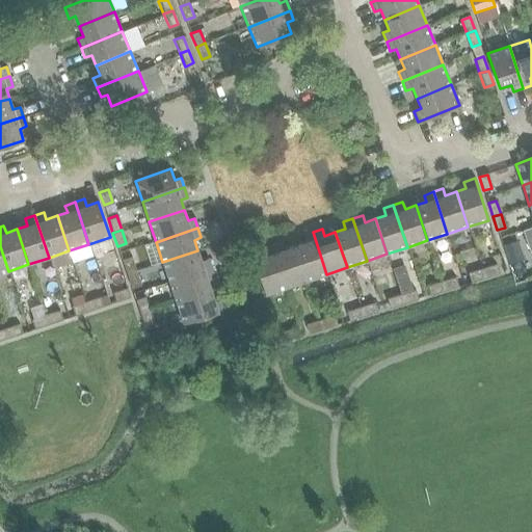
[(307,281),(326,274),(313,232),(303,235),(306,242),(294,245),(307,281)]
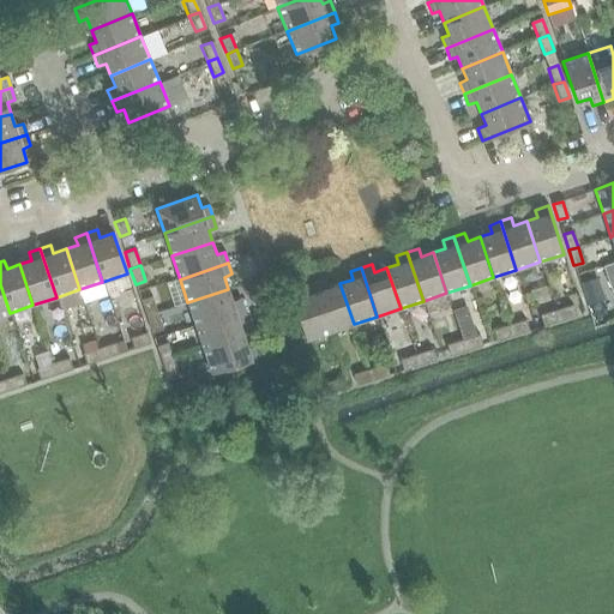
[(596,276),(579,282),(588,304),(603,299),(596,276)]
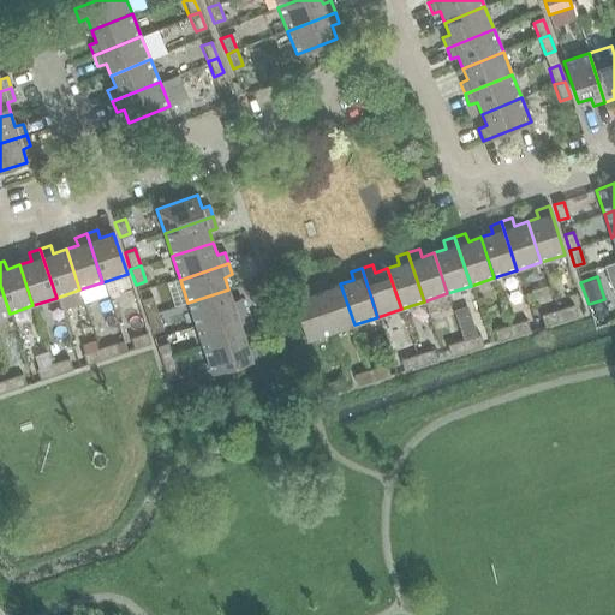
[(330,333),(354,324),(340,284),(328,288),(326,280),(315,284),(330,333)]
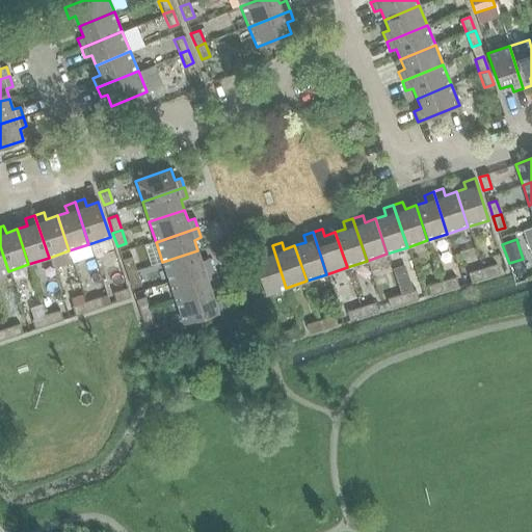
[(265,295),(286,288),(272,245),(263,248),(265,256),(254,259),(265,295)]
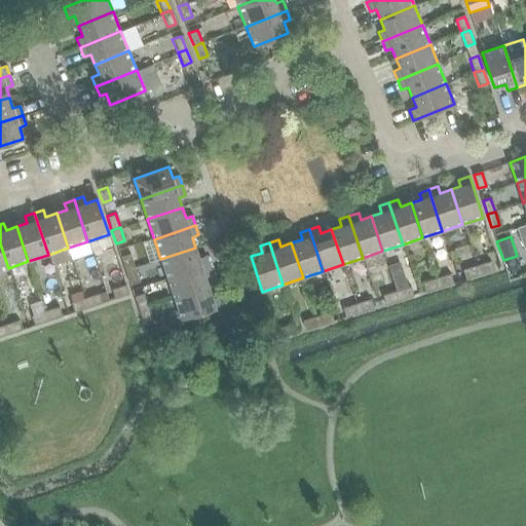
[(198,258),(195,248),(160,259),(167,279),(209,265),(205,256),(198,258)]
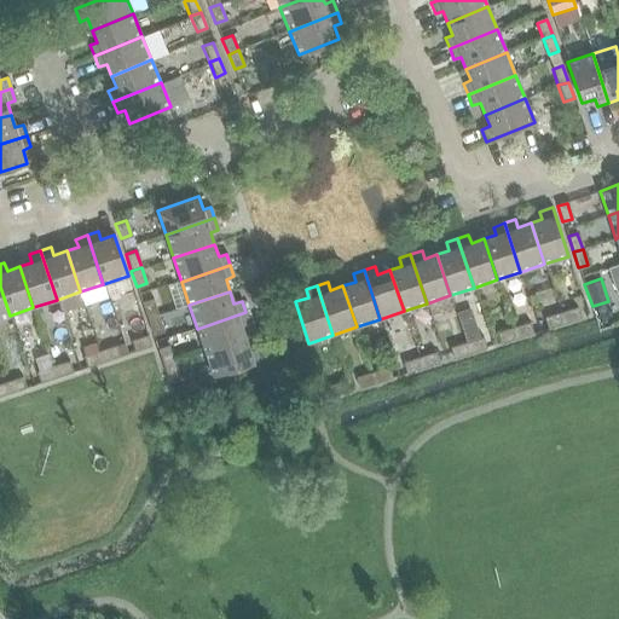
[(148,318),(157,314),(151,299),(142,302),(148,318)]
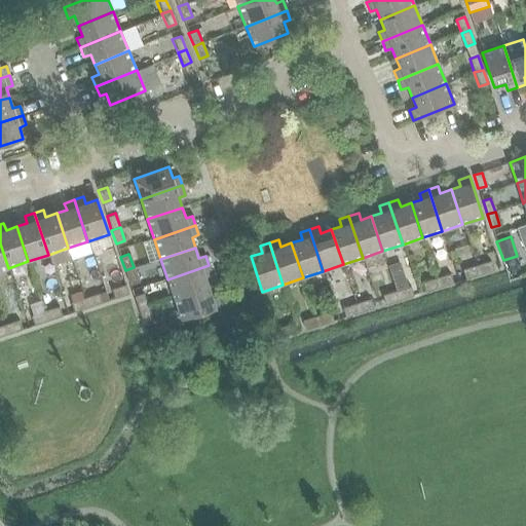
[(491,270),(489,261),(476,265),(478,274),(491,270)]
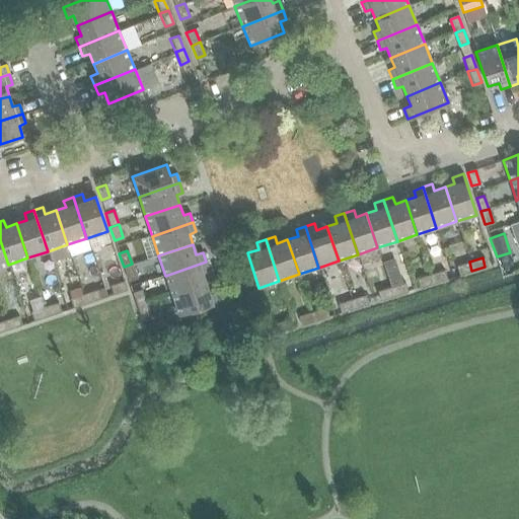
[(209,271),(206,262),(165,276),(171,295),(206,284),(203,273),(209,271)]
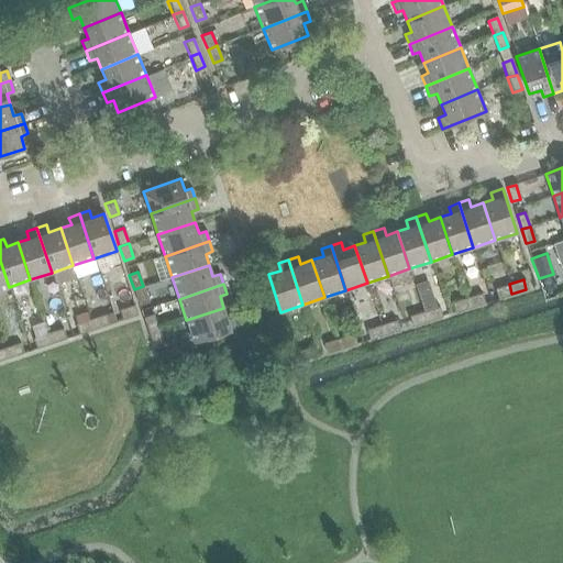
[(511,294),(509,284),(494,289),(497,298),(511,294)]
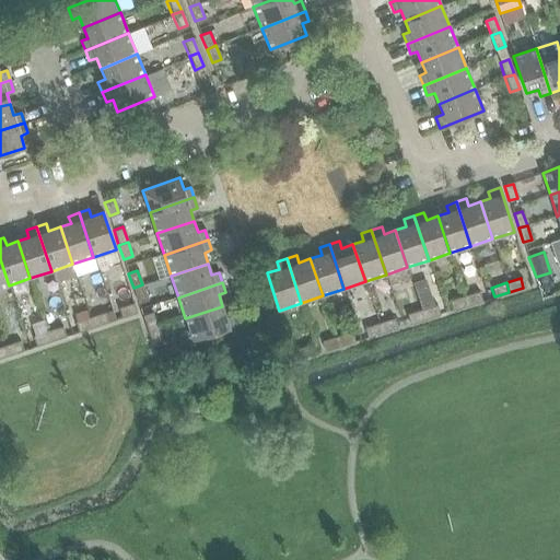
[(142,284),(133,288),(138,301),(148,299),(142,284)]
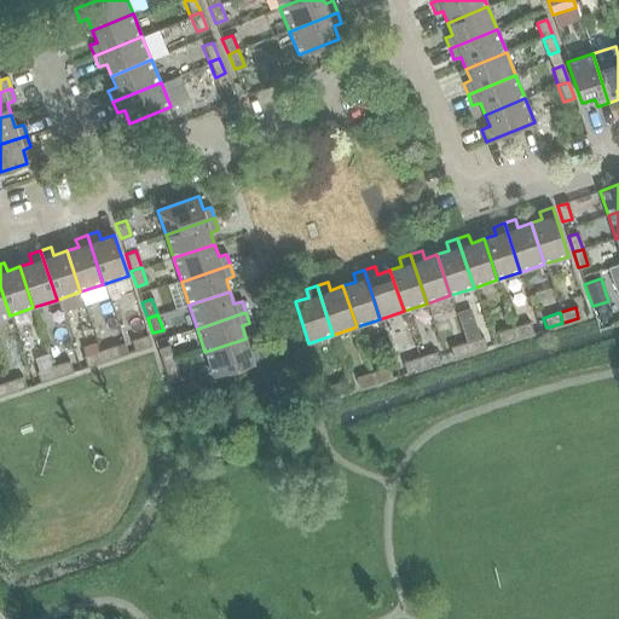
[(478,330),(473,317),(460,322),(464,335),(478,330)]
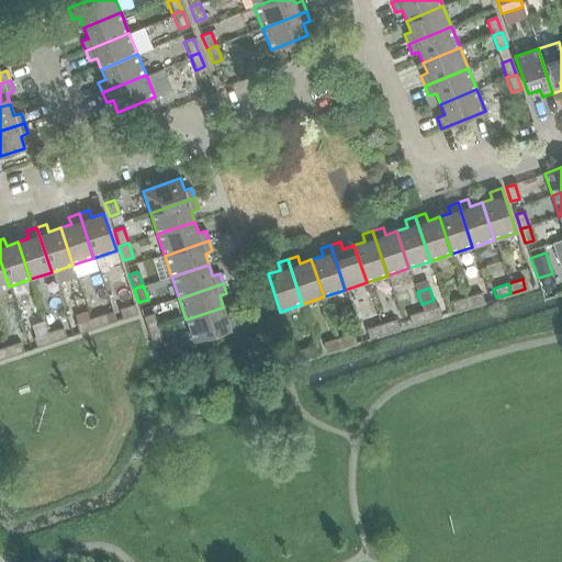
[(482,301),(480,292),(465,296),(468,306),(482,301)]
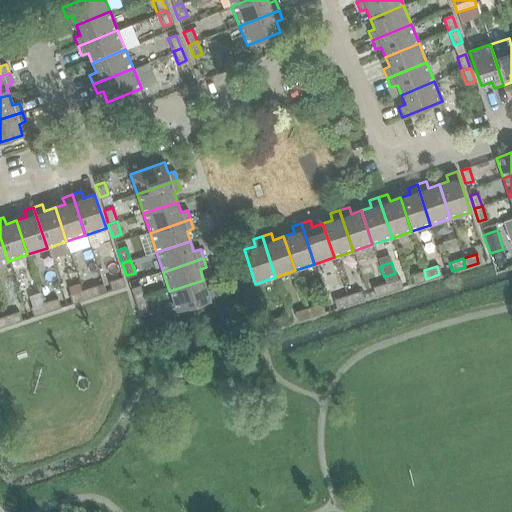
[(426,279),(424,270),(411,275),(413,283),(426,279)]
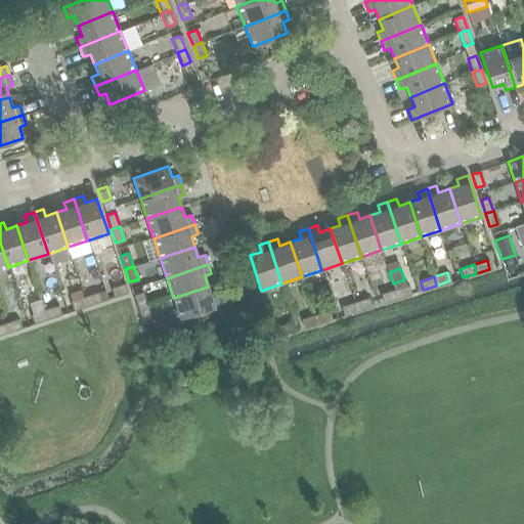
[(128,293),(125,284),(111,289),(114,298),(128,293)]
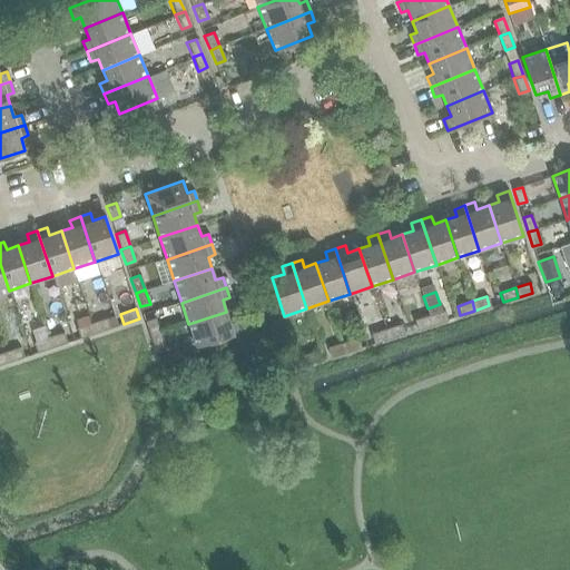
[(445,320),(443,311),(429,315),(431,325),(445,320)]
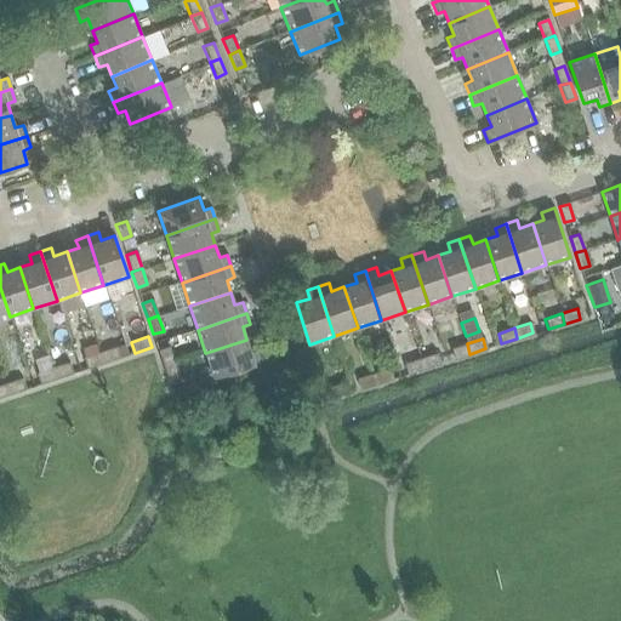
[(250,352),(246,340),(205,353),(214,377),(262,362),(258,348),(250,352)]
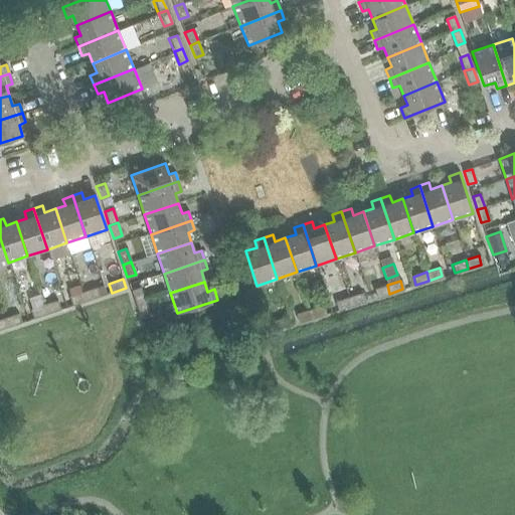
[(377,298),(389,294),(387,285),(374,290),(377,298)]
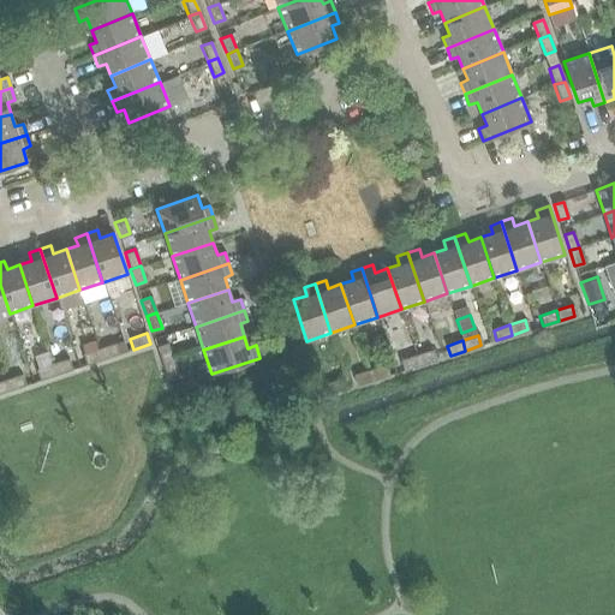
[(102,360),(119,354),(115,344),(99,348),(102,360)]
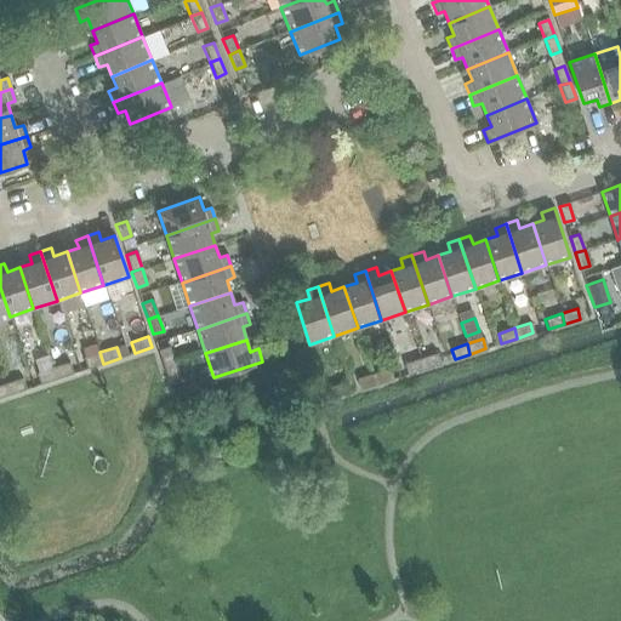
[(163,365),(174,362),(167,347),(158,349),(163,365)]
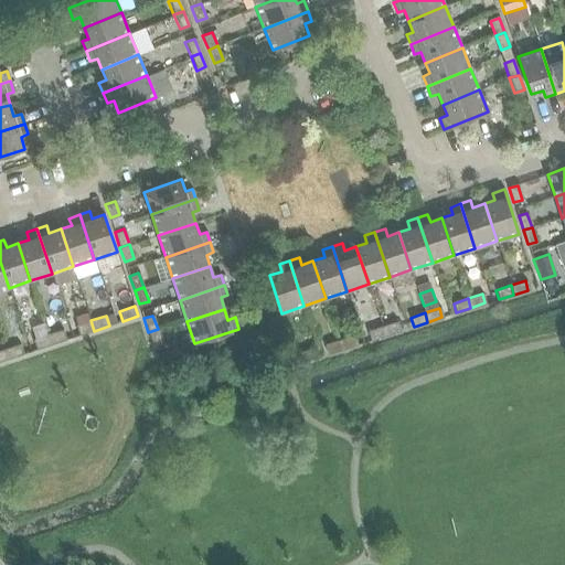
[(80,336),(94,331),(91,320),(76,326),(80,336)]
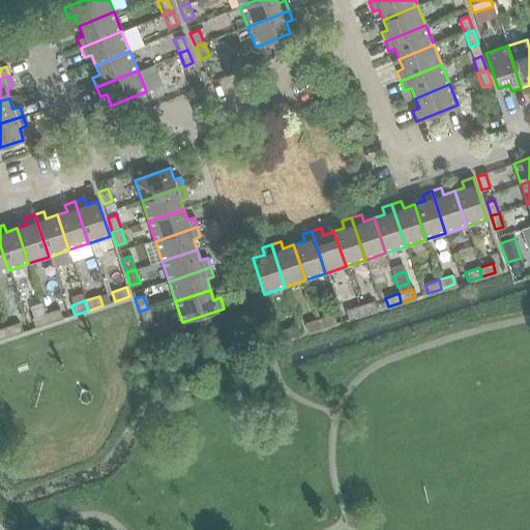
[(360,315),(374,311),(371,301),(357,306),(360,315)]
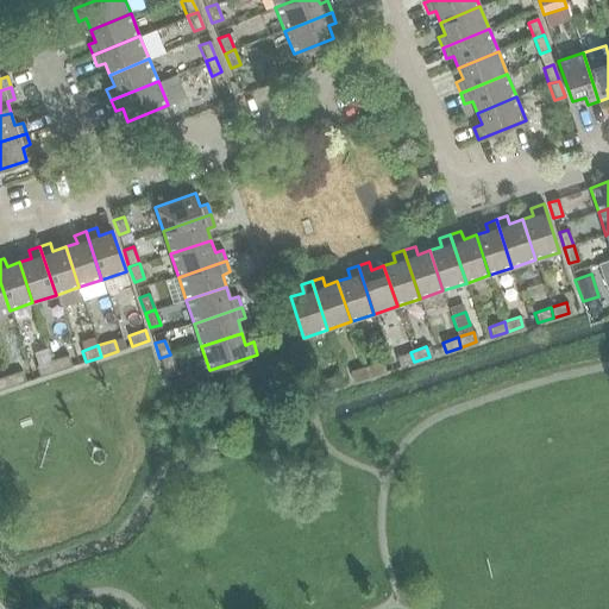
[(399,366),(414,362),(410,352),(395,357),(399,366)]
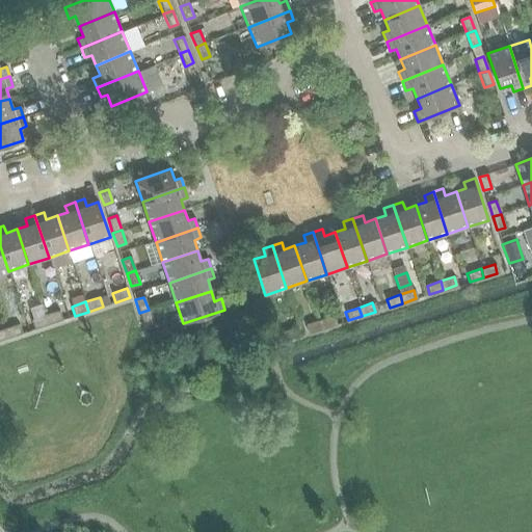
[(149,310),(139,313),(144,326),(153,323),(149,310)]
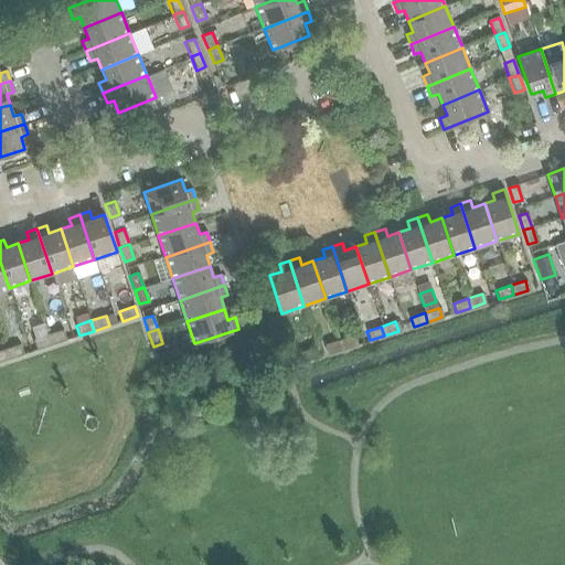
[(52,345),(66,340),(63,330),(49,334),(52,345)]
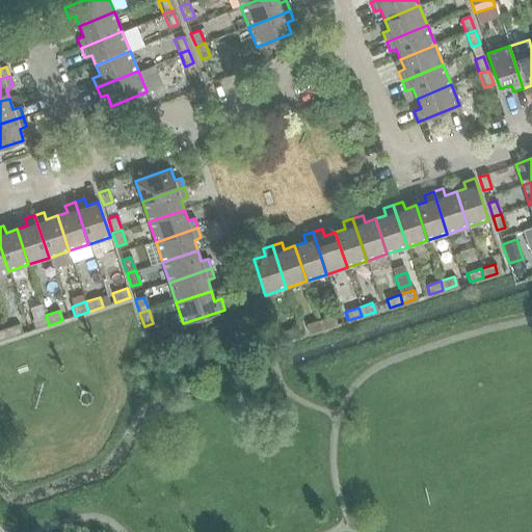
[(34,329),(49,325),(46,315),(31,320),(34,329)]
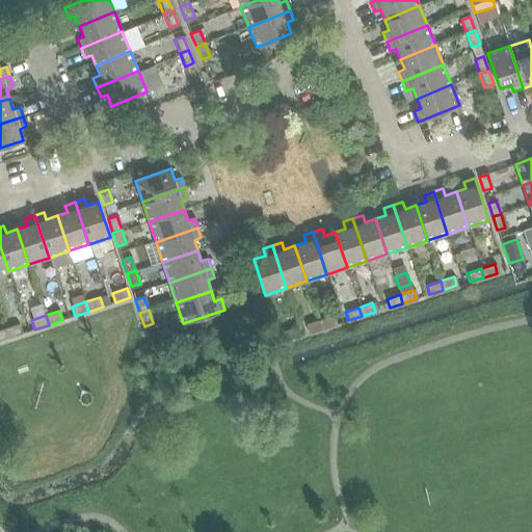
[(321,328),(335,324),(333,315),(319,319),(321,328)]
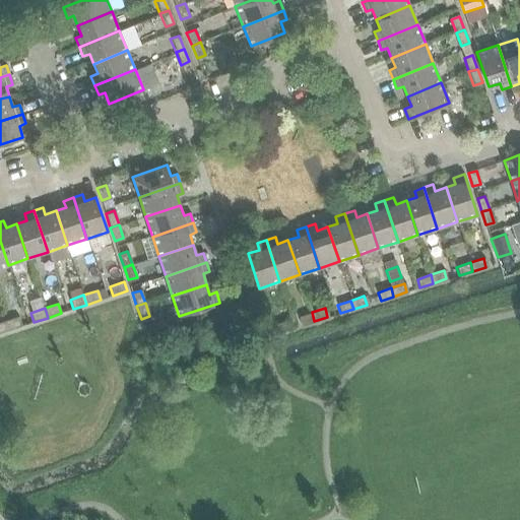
[(301,325),(314,321),(312,312),(299,317),(301,325)]
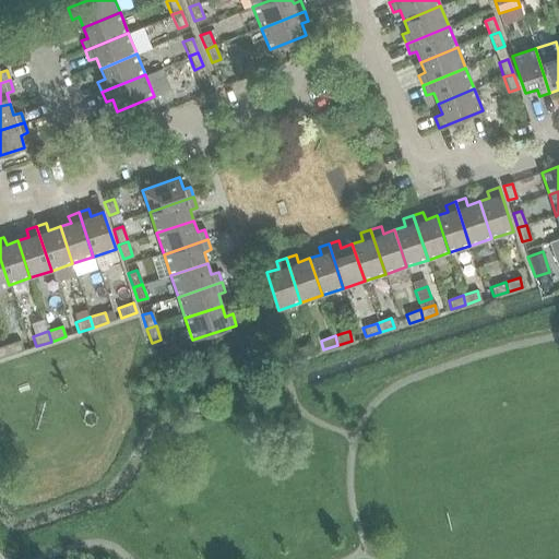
[(9,355),(23,351),(20,341),(6,345),(9,355)]
